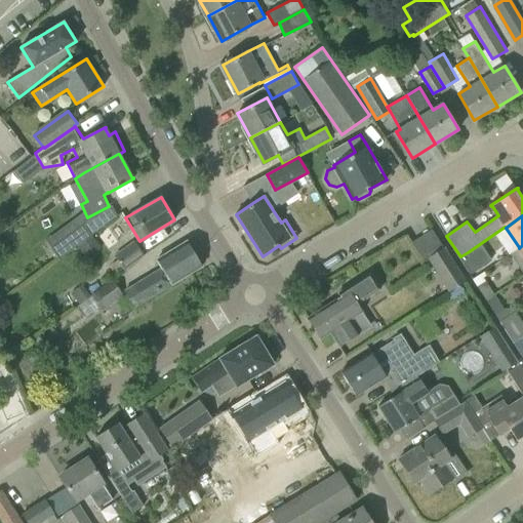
[(51,246),(58,257),(92,233),(84,222),(51,246)]
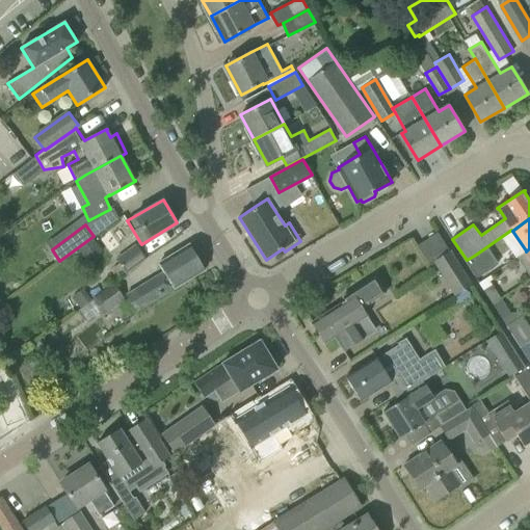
[(116,259),(127,273),(147,259),(136,244),(116,259)]
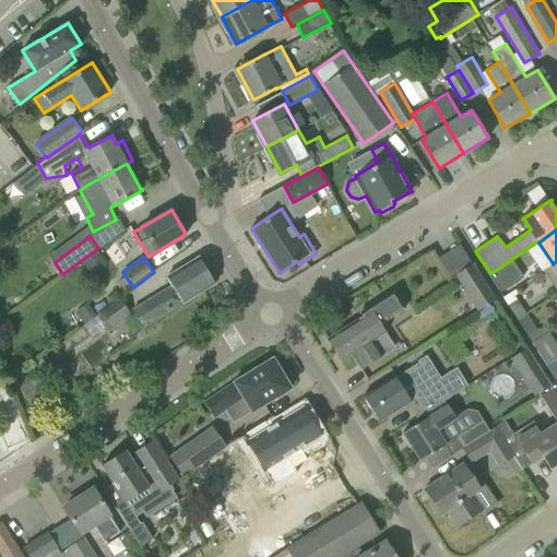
[(173,285),(133,309),(143,326),(184,303),(215,283),(200,257),(167,276),(173,285)]
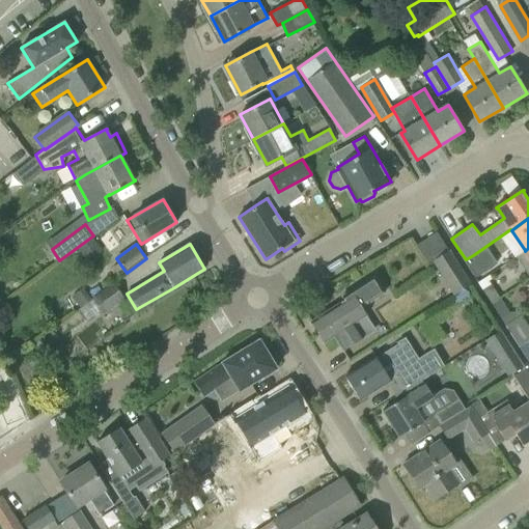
[(528,248),(525,251),(525,250),(517,256),(528,274),(528,248)]
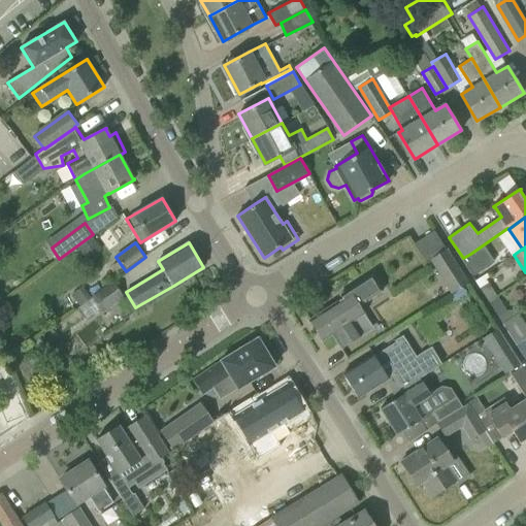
[(430,259),(453,293),(468,283),(447,248),(430,259)]
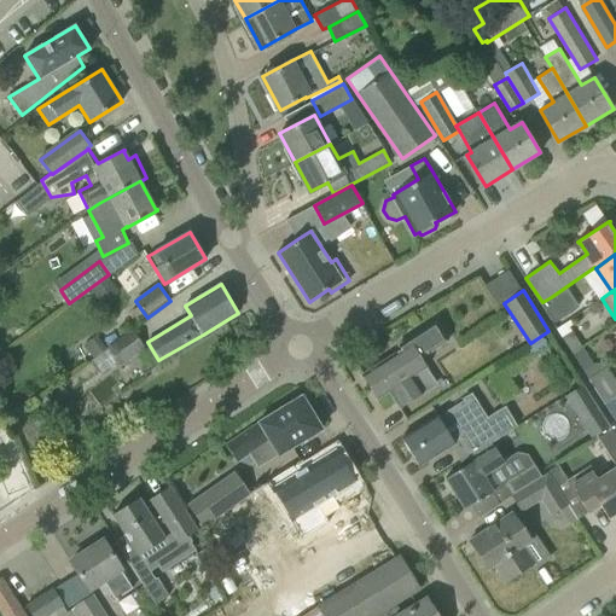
[(402,349),(362,375),(378,399),(390,390),(400,407),(424,391),(407,366),(449,340),(436,319),(399,343),(402,349)]
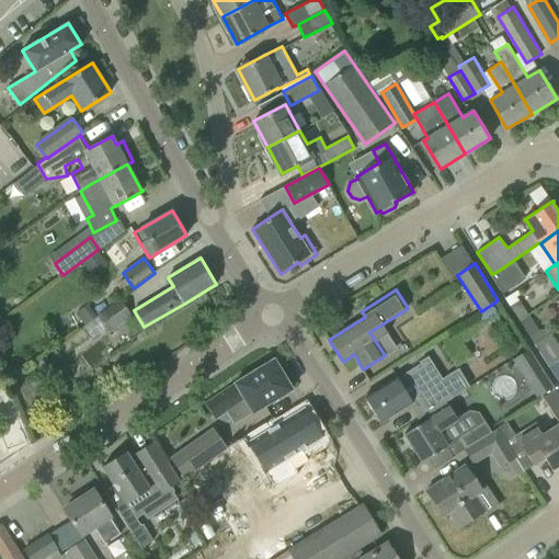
[(120,299),(97,316),(109,331),(132,315),(120,299)]
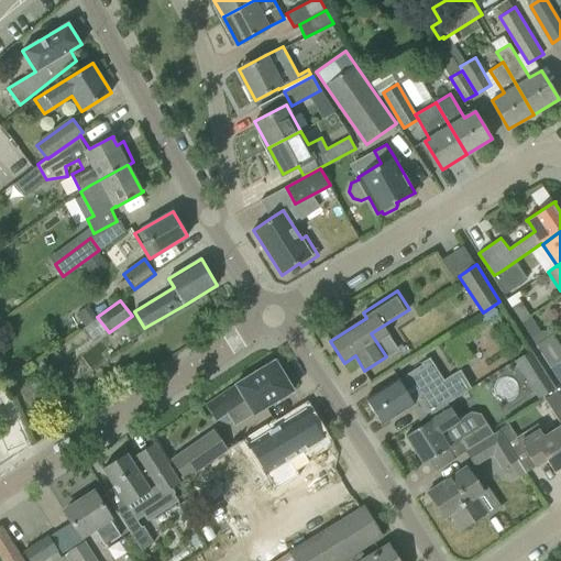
[(514,305),(524,321),(532,316),(523,300),(514,305)]
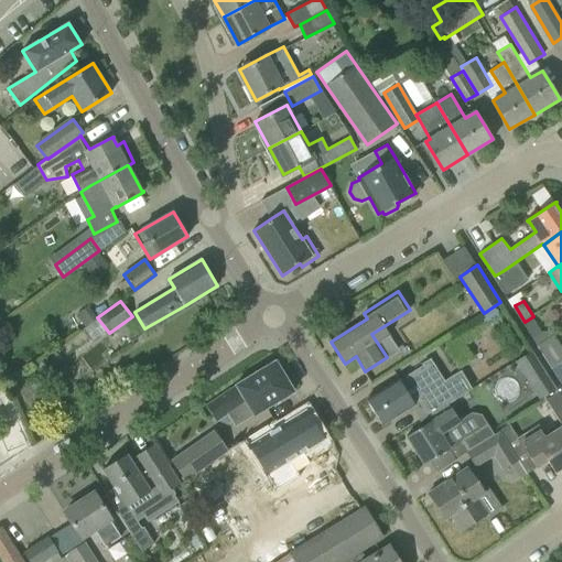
[(90,307),(77,316),(85,326),(97,317),(90,307)]
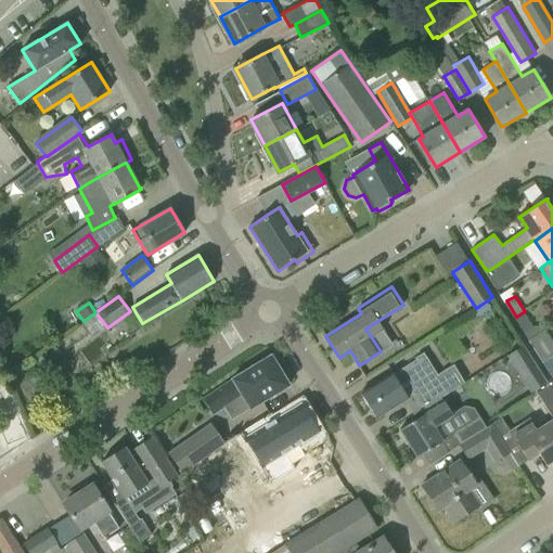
[(525,311),(516,317),(530,337),(538,333),(525,311)]
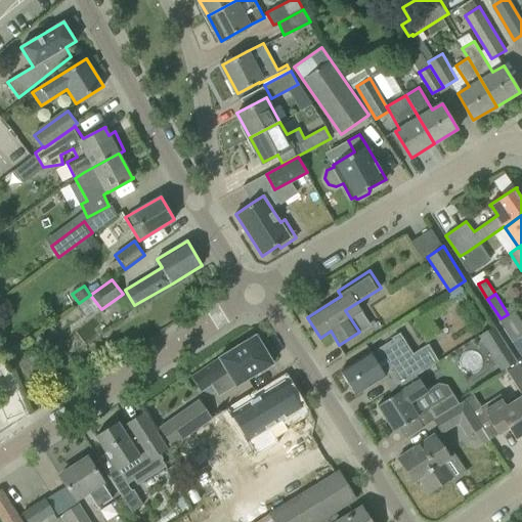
[(504,327),(513,342),(521,337),(512,321),(504,327)]
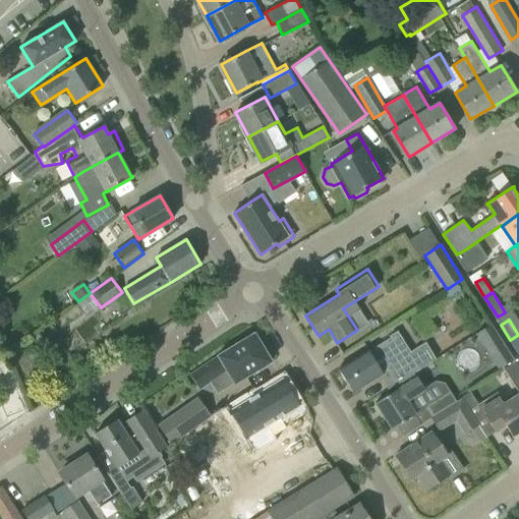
[(501,367),(515,358),(493,325),(479,333),(501,367)]
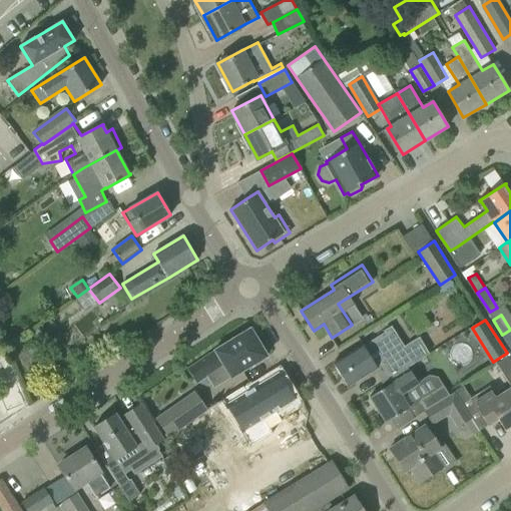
[(351,352),(334,363),(349,386),(365,375),(378,367),(382,365),(390,378),(414,363),(404,347),(398,337),(392,327),(351,352)]
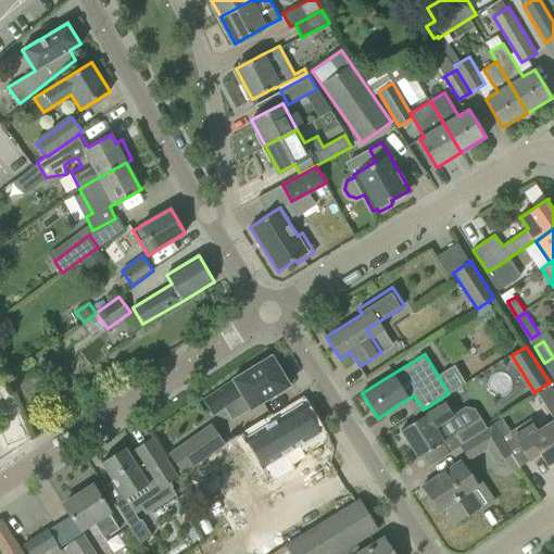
[(233,379),(205,398),(211,407),(215,414),(225,407),(242,395),(251,410),(272,397),(290,386),(272,355),(233,379)]
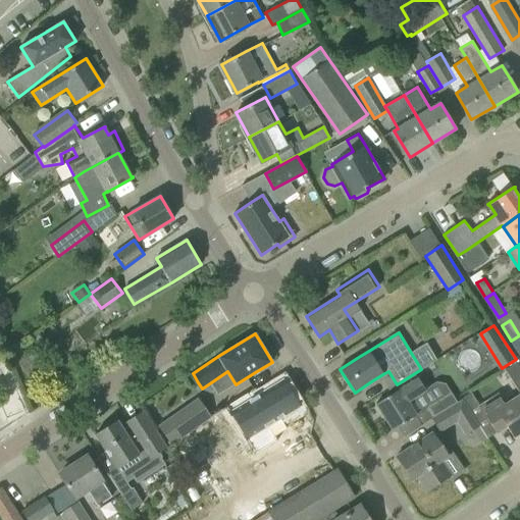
[(519,335),(511,341),(519,353),(519,335)]
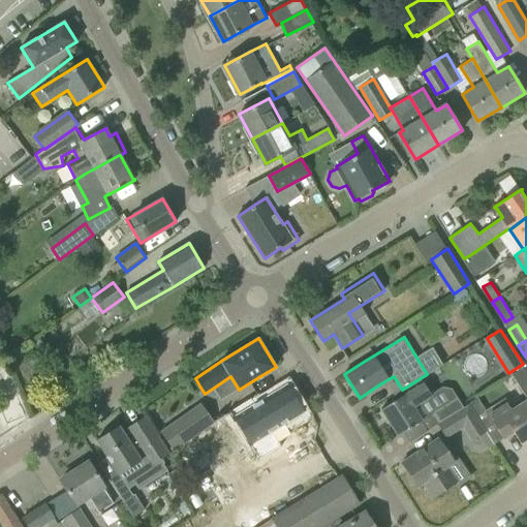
[(512,374),(526,395),(526,370),(524,366),(512,374)]
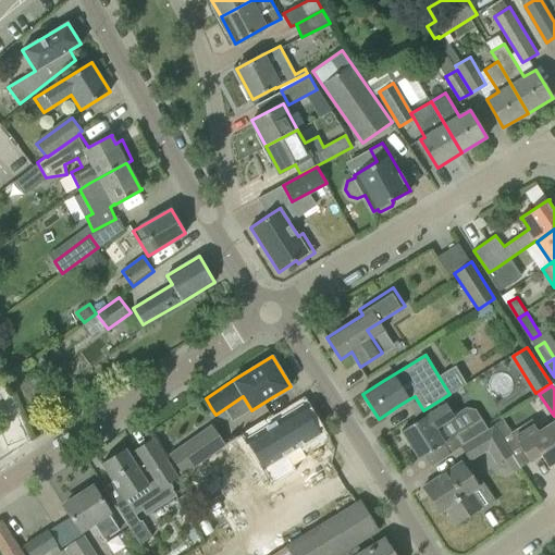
[(489,429),(482,417),(460,430),(453,417),(454,416),(446,403),(402,430),(419,458),(455,436),(460,445),(489,429)]
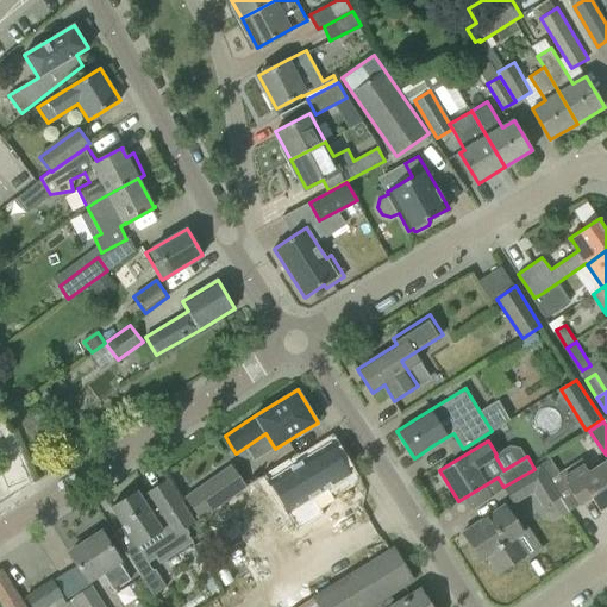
[(291,457),(266,473),(300,530),(325,514),(323,508),(336,500),(327,487),(349,474),(331,443),(295,465),(291,457)]
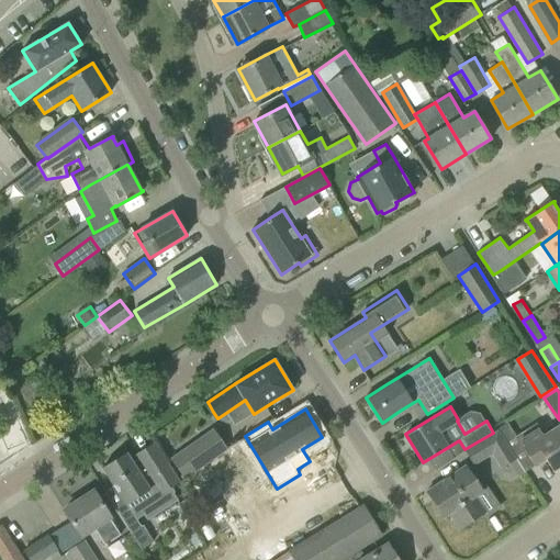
[(518,436),(508,422),(497,429),(525,472),(536,466),(547,459),(555,470),(559,467),(559,425),(545,436),(537,425),(518,436)]
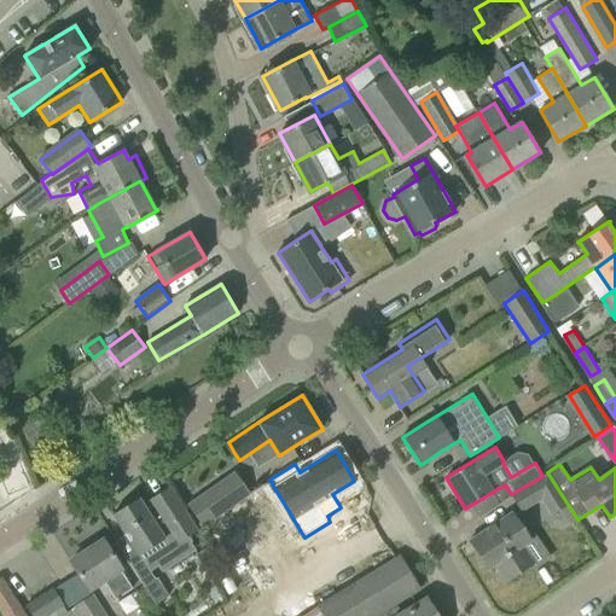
[(240,499),(250,493),(233,471),(187,503),(204,526),(240,499)]
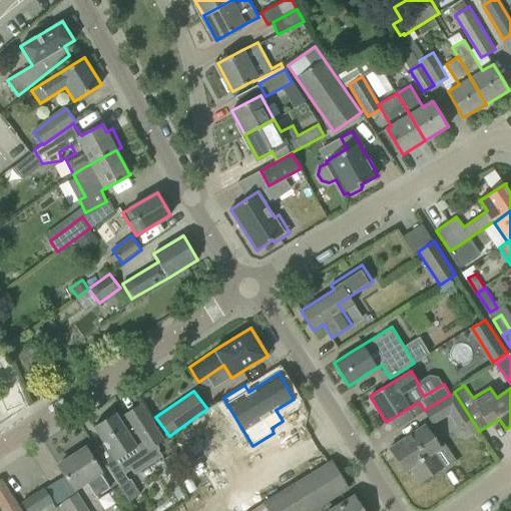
[(450,395),(424,410),(433,424),(451,412),(458,424),(465,420),(474,434),(479,431),(454,392),(450,395)]
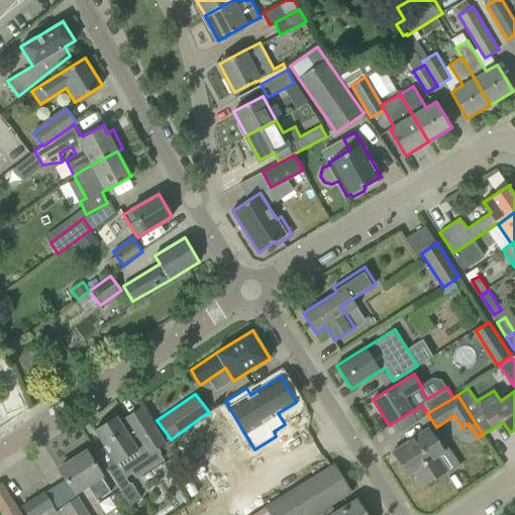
[(117,416),(95,429),(105,446),(97,451),(131,503),(142,497),(132,482),(129,484),(116,464),(127,456),(144,446),(149,453),(159,447),(166,443),(142,407),(126,417),(128,420),(122,424),(117,416)]
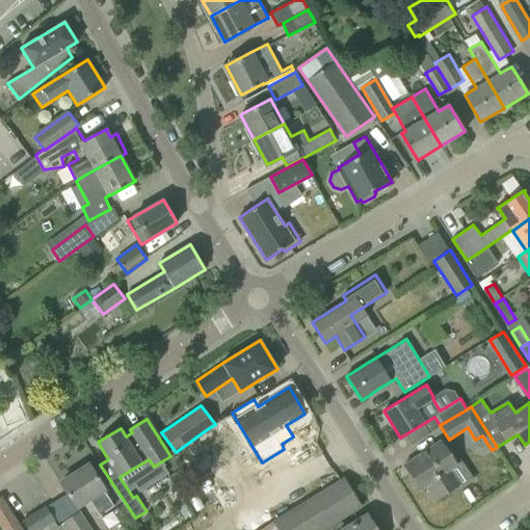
[(404,465),(421,488),(426,485),(435,500),(458,484),(460,487),(474,478),(461,459),(456,464),(441,440),(404,465)]
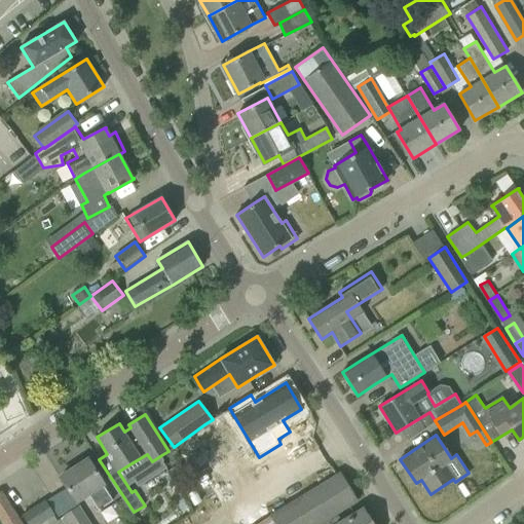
[(61,477),(76,501),(88,493),(99,510),(114,499),(88,459),(61,477)]
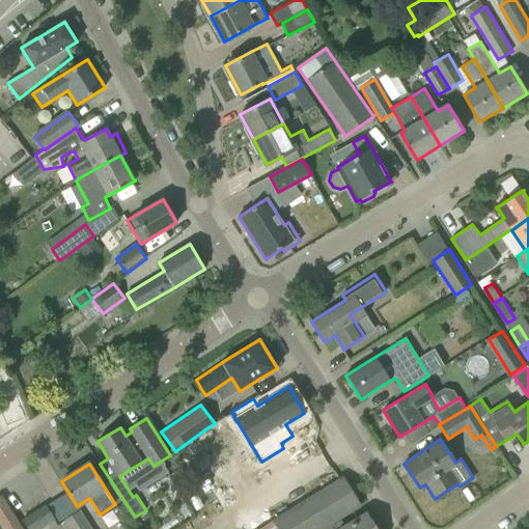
[(273,520),(277,528),(321,528),(361,505),(343,476),(273,520)]
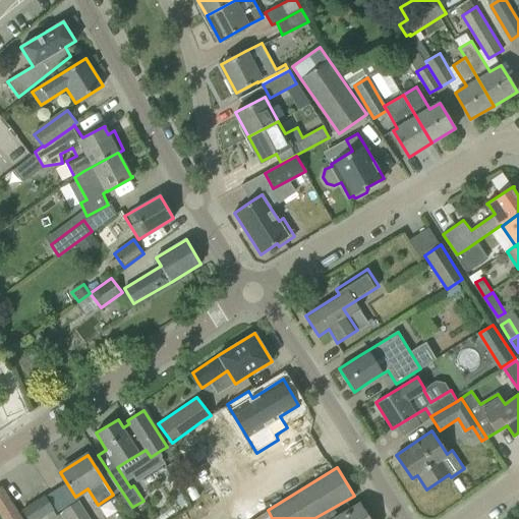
[(0,485),(0,511),(4,518),(23,518),(2,484),(0,485)]
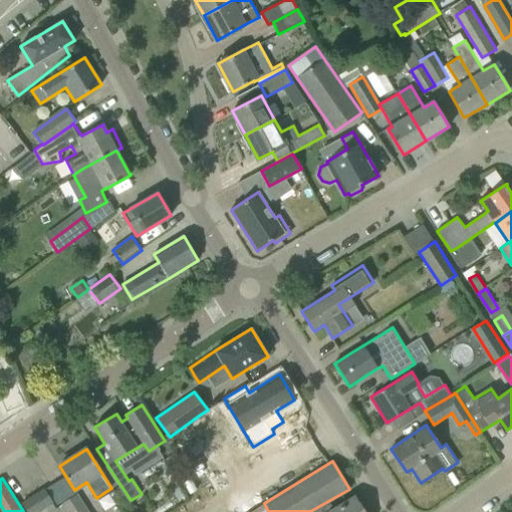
[(36,511),(46,506),(49,511),(51,511),(60,507),(60,505),(56,507),(45,488),(22,503),(28,511),(36,511)]
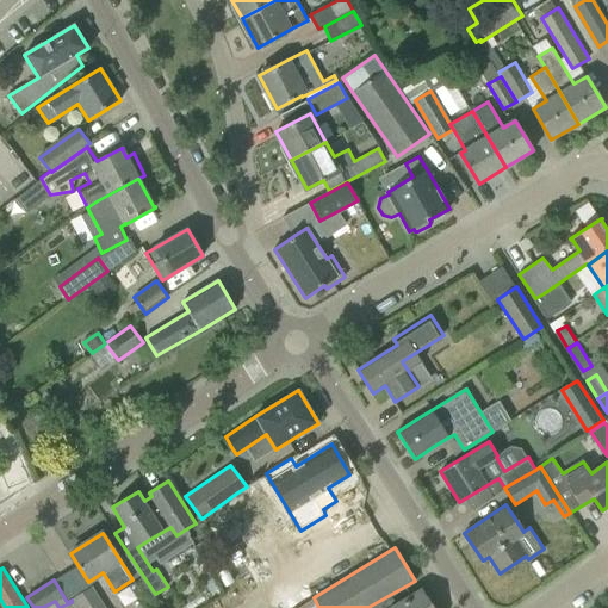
[(75,605),(76,607),(105,607),(92,587),(72,600),(72,602),(75,605)]
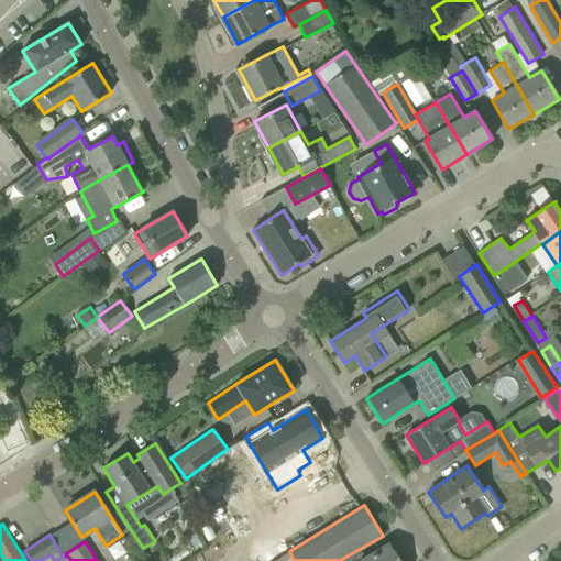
[(364,560),(398,560),(389,546),(364,560)]
